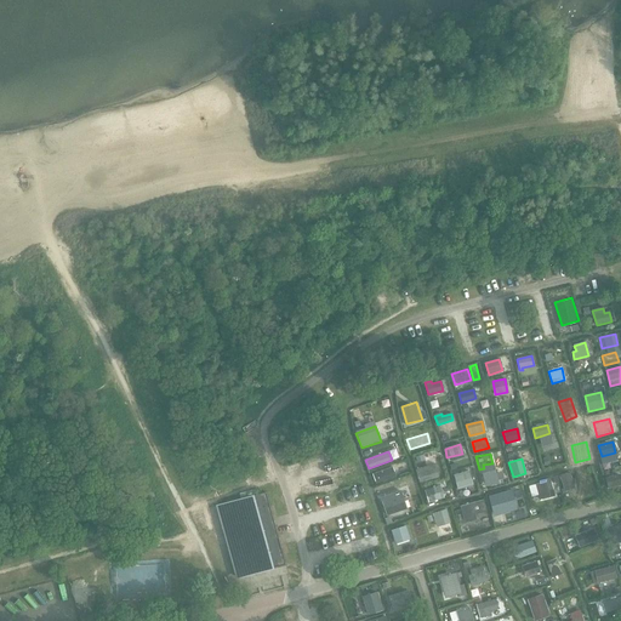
[(436,468),(429,471),(428,466),(416,471),(420,482),(438,476),(436,468)]
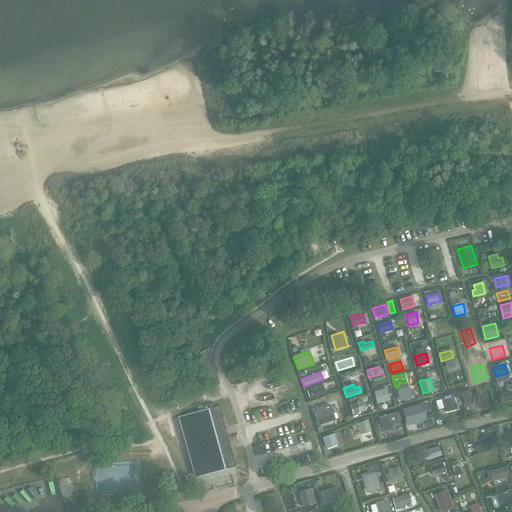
[(310,399),(326,393),(323,385),(307,391),(310,399)]
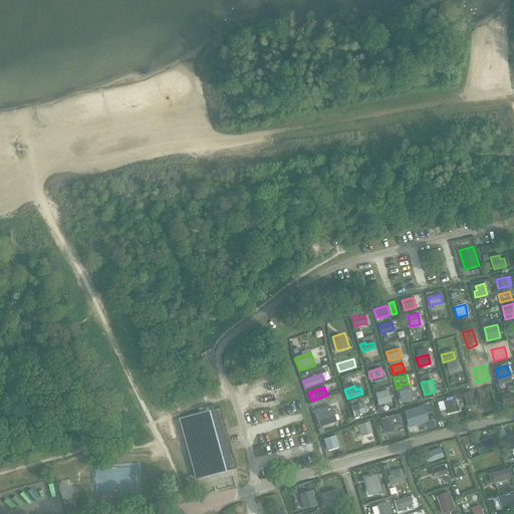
[(403,403),(413,401),(412,396),(410,390),(400,393),(401,399),(403,403)]
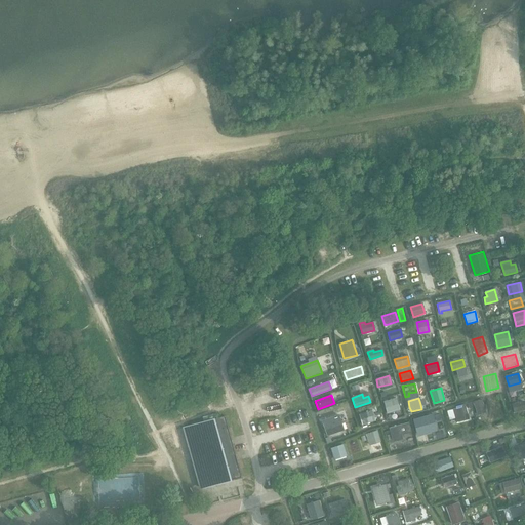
[(396,399),(385,402),(388,413),(399,409),(396,399)]
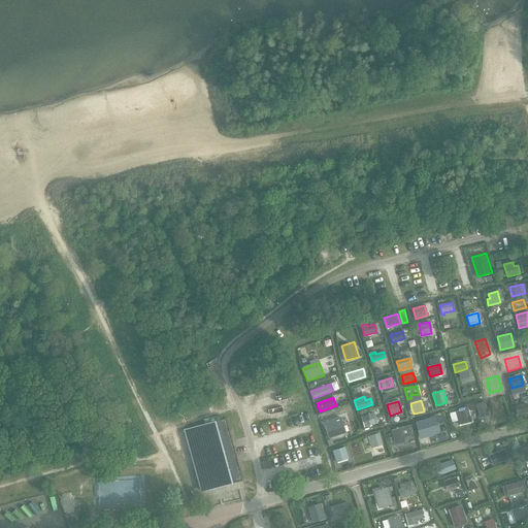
[(519,406),(515,407),(517,415),(527,410),(527,409),(526,404),(519,406)]
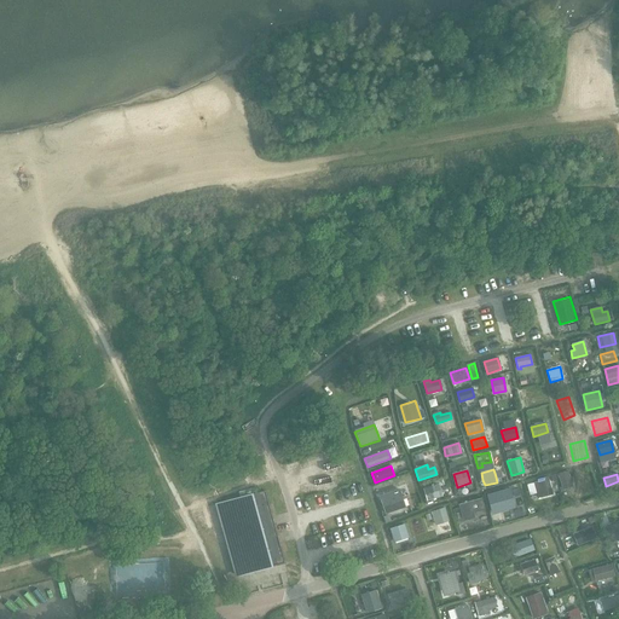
[(544,496),(553,493),(548,478),(539,479),(544,496)]
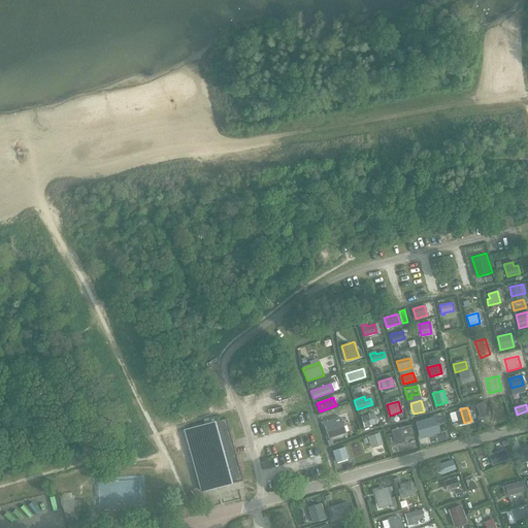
[(339,408),(322,415),(324,423),(341,417),(339,408)]
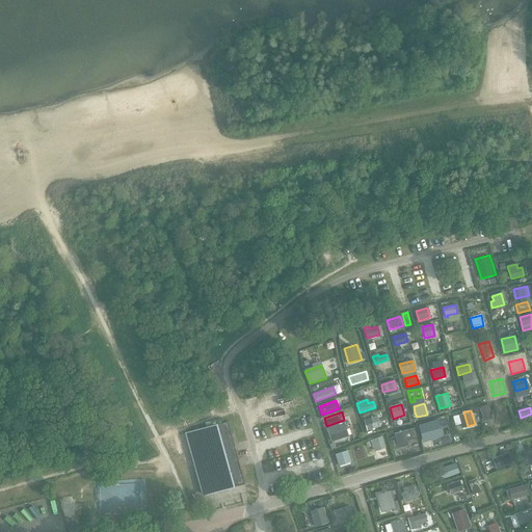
[(367,430),(379,426),(376,417),(364,420),(367,430)]
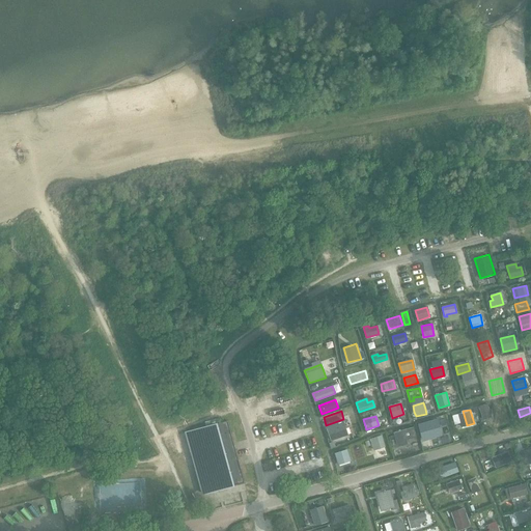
[(422,440),(443,435),(438,418),(418,423),(422,440)]
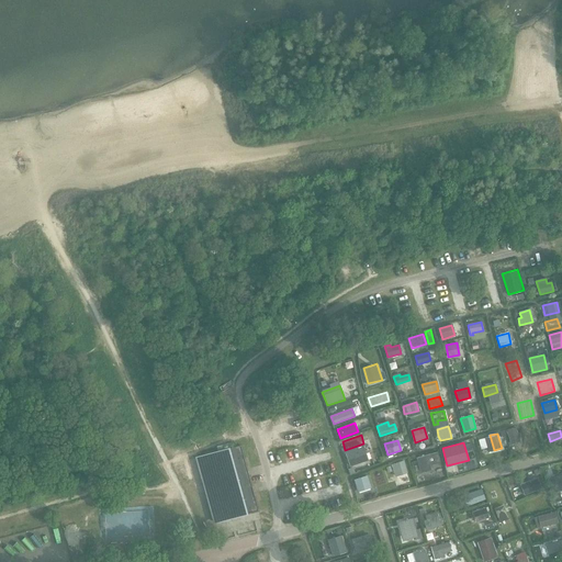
[(217,452),(197,458),(214,523),(234,517),(234,518),(258,510),(240,446),(217,452)]
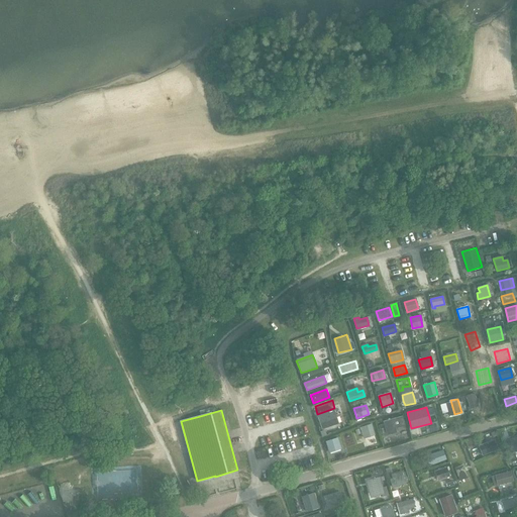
[(319,420),(322,429),(338,423),(335,415),(319,420)]
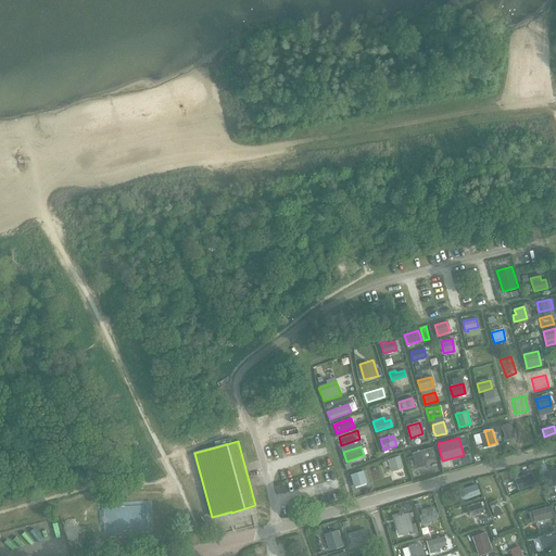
[(416,466),(428,464),(427,459),(437,457),(434,446),(413,452),(416,466)]
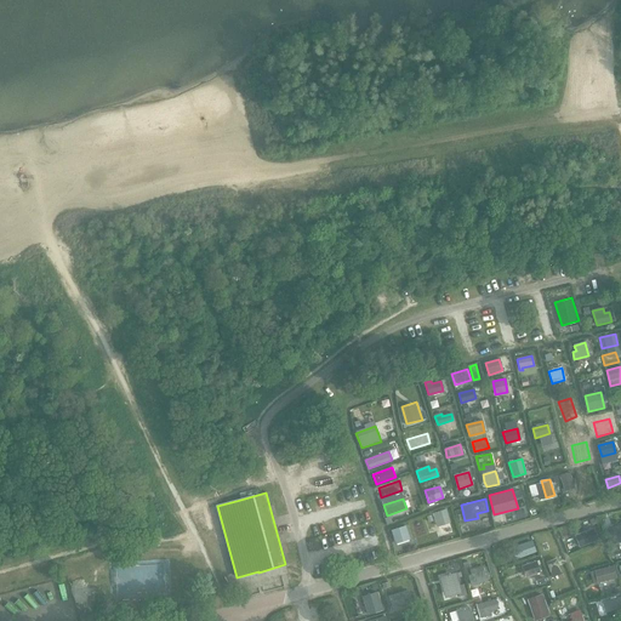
[(437,527),(449,523),(445,510),(433,513),(437,527)]
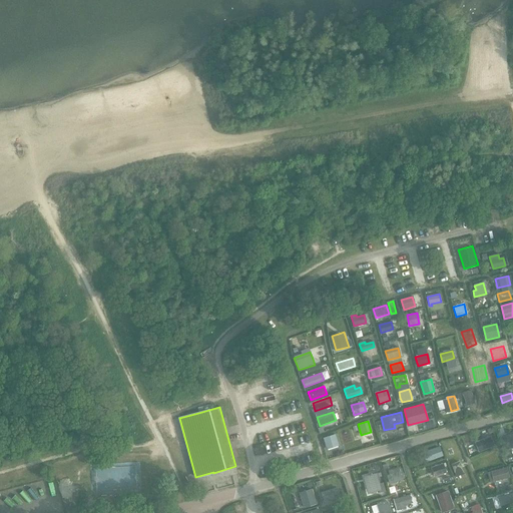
[(512,434),(503,437),(506,449),(512,447),(512,434)]
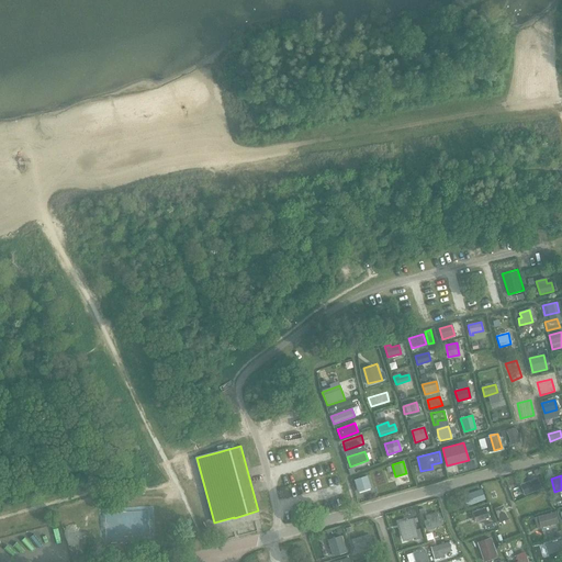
[(355,480),(358,491),(369,486),(367,476),(355,480)]
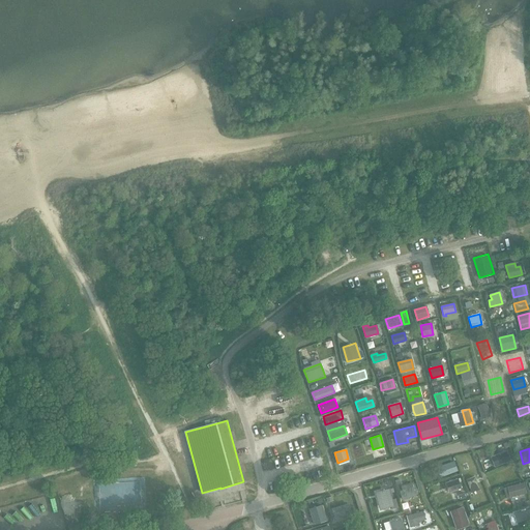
[(495,466),(510,461),(506,451),(491,457),(495,466)]
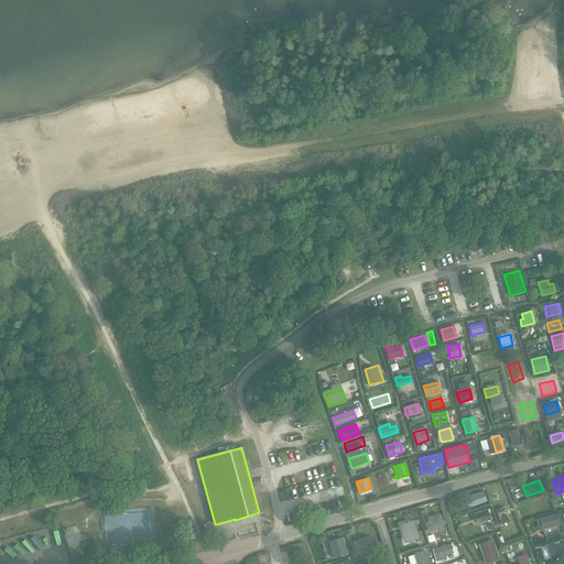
[(494,505),(501,501),(497,487),(488,489),(494,505)]
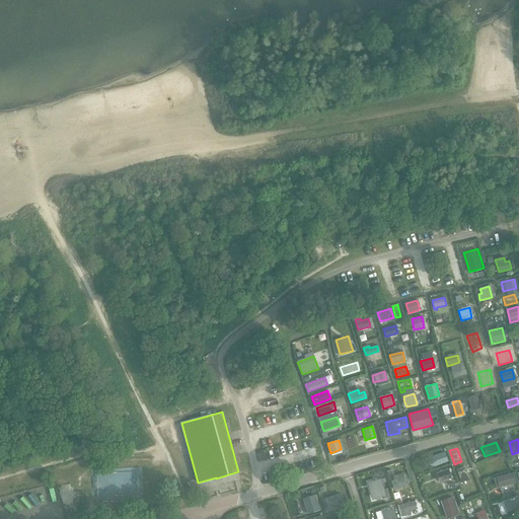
[(431,466),(447,461),(444,452),(428,458),(431,466)]
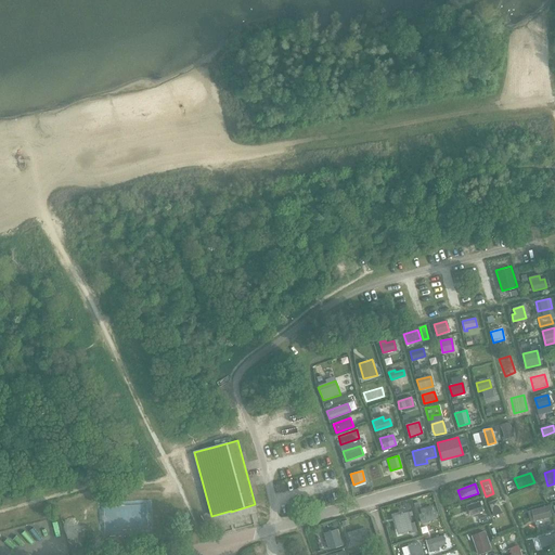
[(525,506),(542,501),(538,490),(521,495),(525,506)]
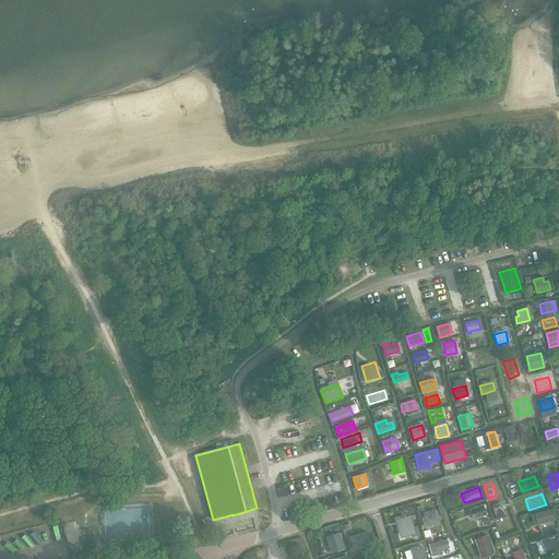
[(497,520),(506,515),(500,503),(491,507),(497,520)]
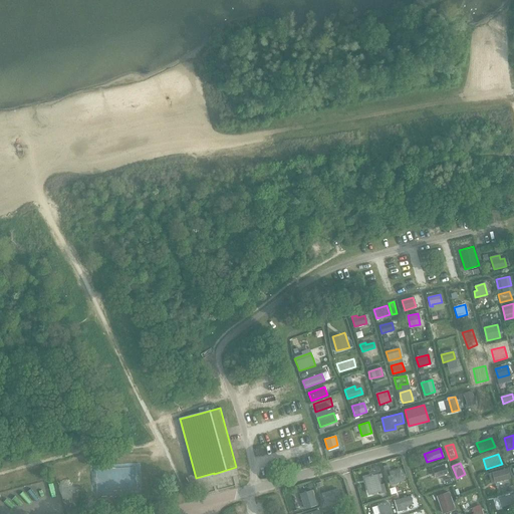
[(435,477),(447,473),(444,465),(432,469),(435,477)]
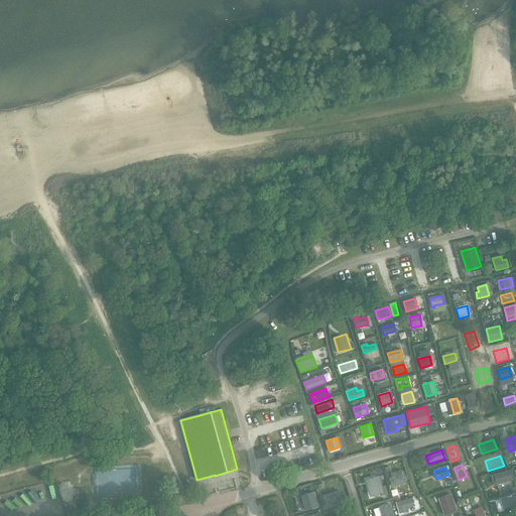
[(496,484),(512,480),(509,470),(493,475),(496,484)]
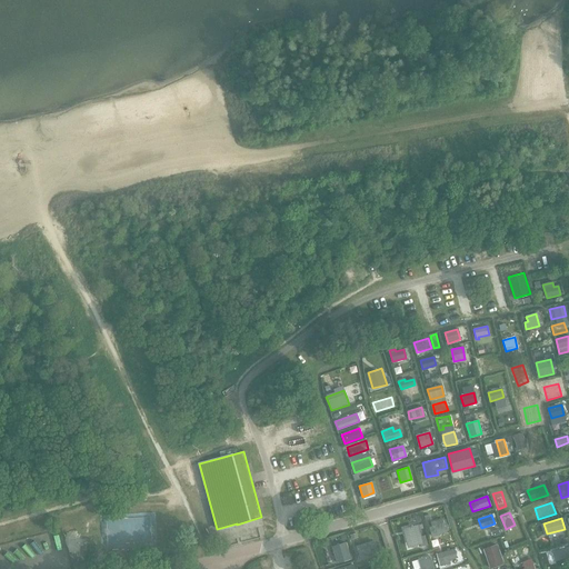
[(429,528),(431,536),(445,532),(441,519),(430,522),(431,528),(429,528)]
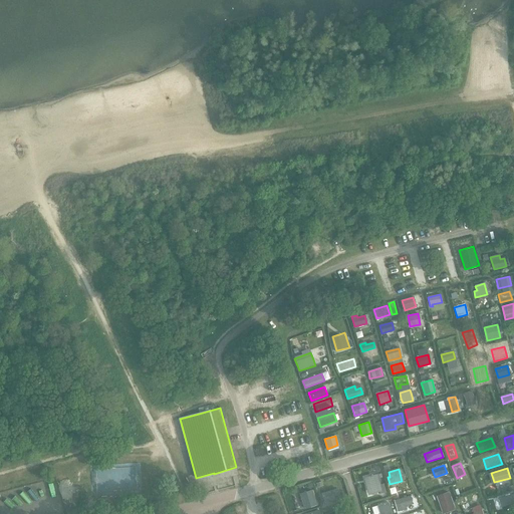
[(383,484),(380,485),(378,478),(381,477),(380,474),(368,477),(373,493),(379,491),(379,493),(386,492),(383,484)]
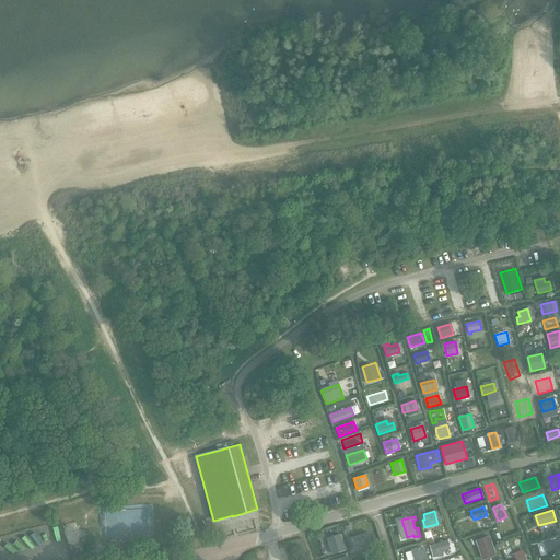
[(480,549),(494,544),(490,533),(476,538),(480,549)]
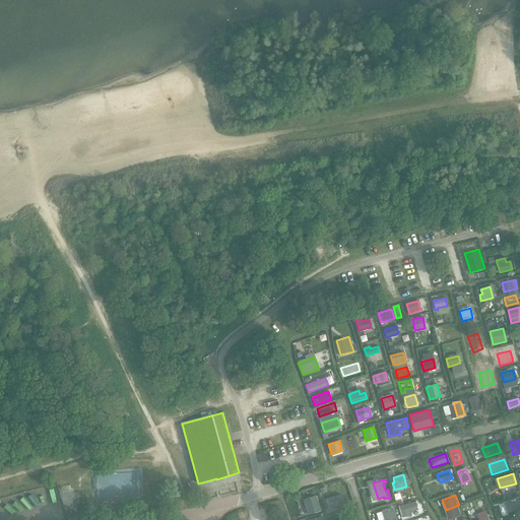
[(316,496),(303,500),(308,515),(320,511),(316,496)]
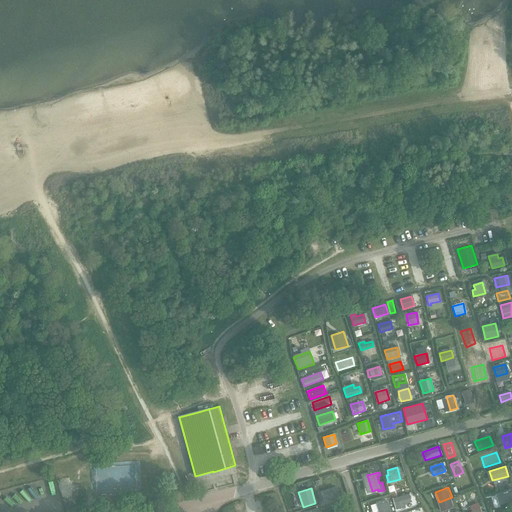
[(330,501),(329,498),(335,497),(333,488),(320,492),(324,503),(330,501)]
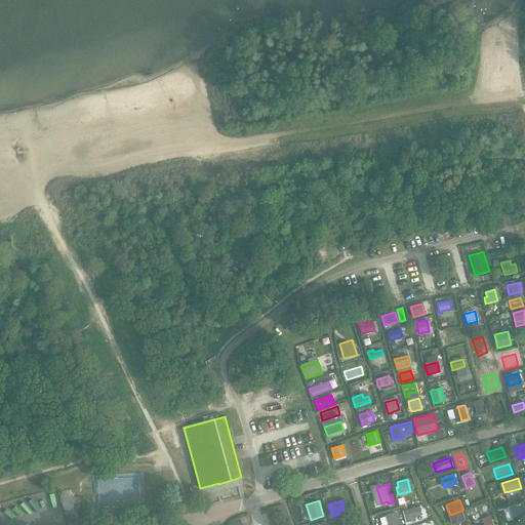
[(512,518),(524,514),(524,508),(524,505),(510,509),(512,518)]
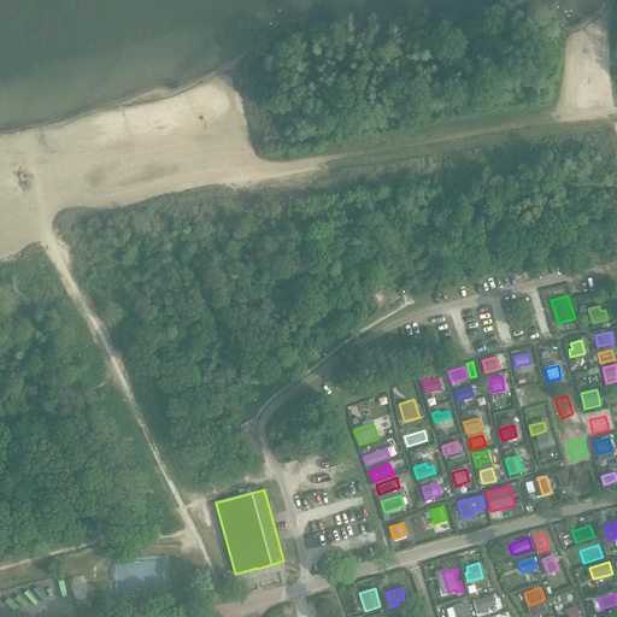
[(487,607),(494,605),(492,595),(474,600),(477,613),(487,610),(487,607)]
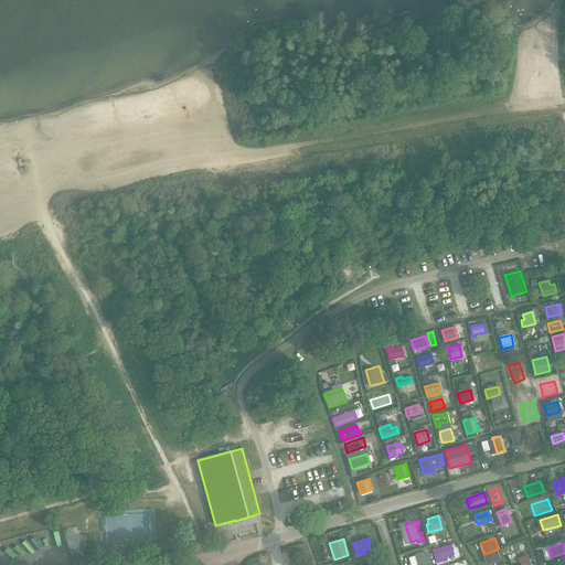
[(417,564),(430,564),(426,552),(415,556),(417,564)]
